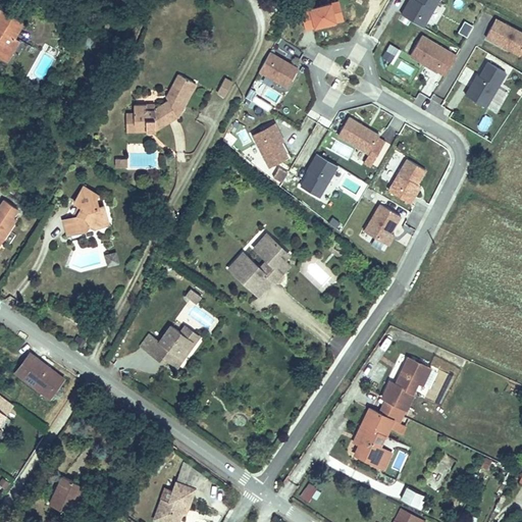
[(425,28),(440,0),(416,0),(411,9),(408,7),(404,14),(425,28)]
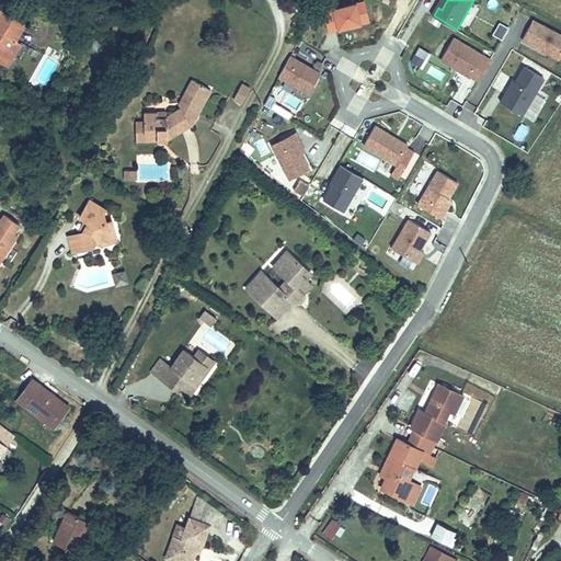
[(442,10),(447,0),(442,0),(438,8),(442,10)]
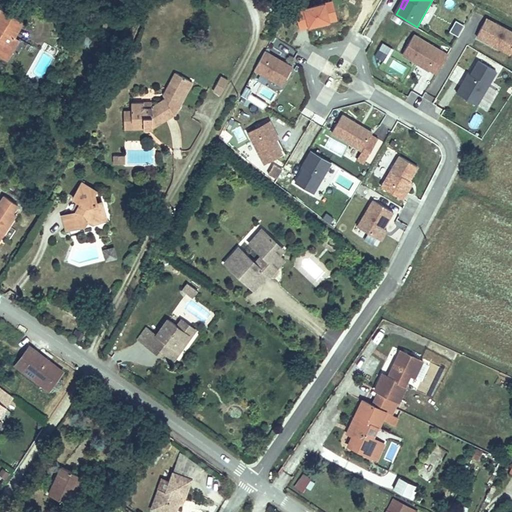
[(338,21),(334,3),(297,12),(302,30),(338,21)]
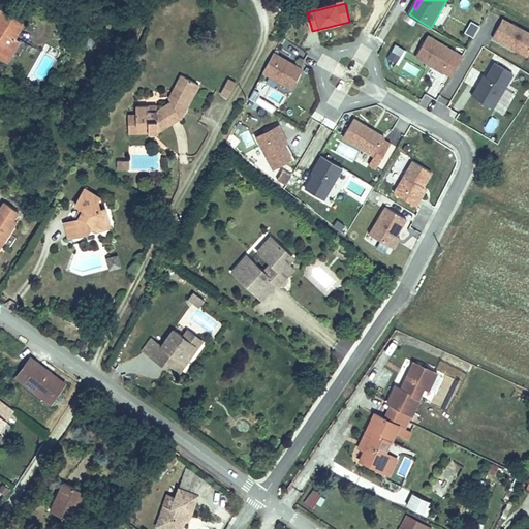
[(16,39),(13,36),(22,22),(0,9),(0,57),(8,63),(13,54),(11,47),(16,39)]
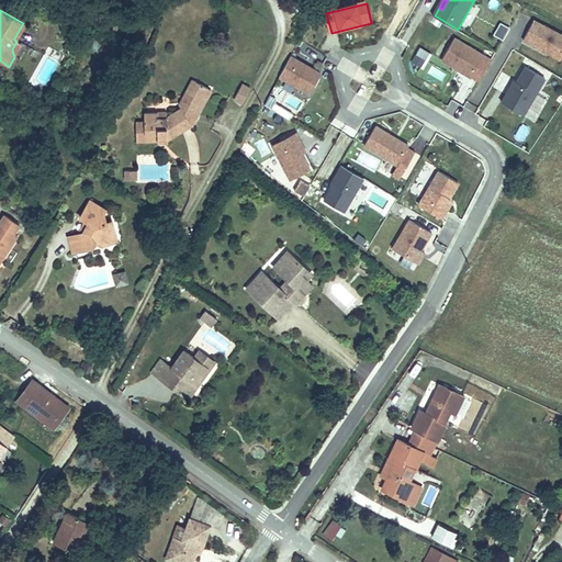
[(561,59),(561,38),(535,24),(524,44),(561,64),(561,59)]
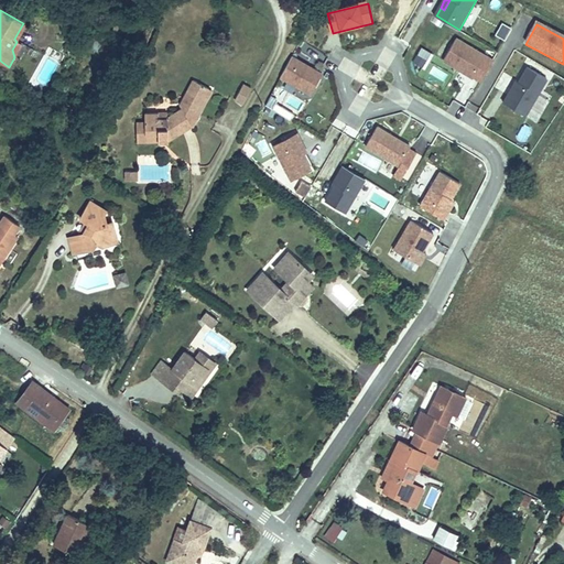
[(505,44),(512,32),(502,26),(496,38),(505,44)]
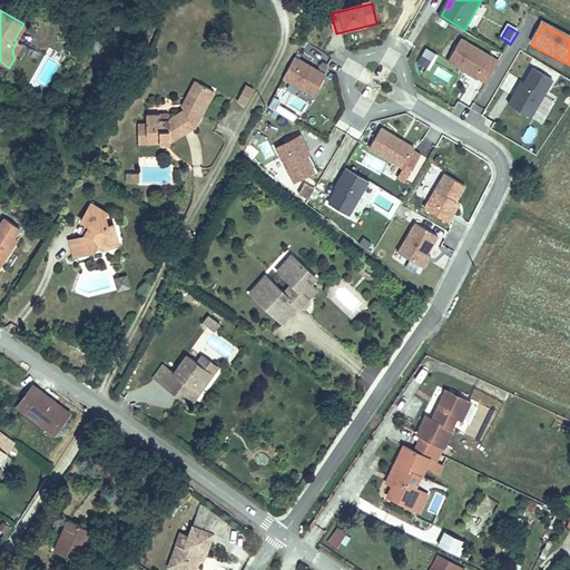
[(492,57),(463,38),(449,60),(479,78),(492,57)]
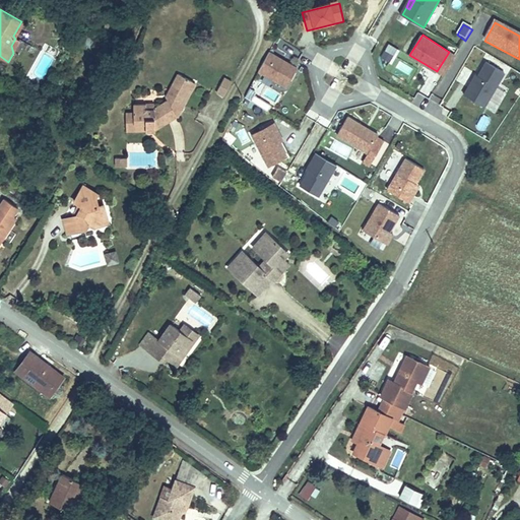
[(388,43),(380,57),(391,64),(400,50),(388,43)]
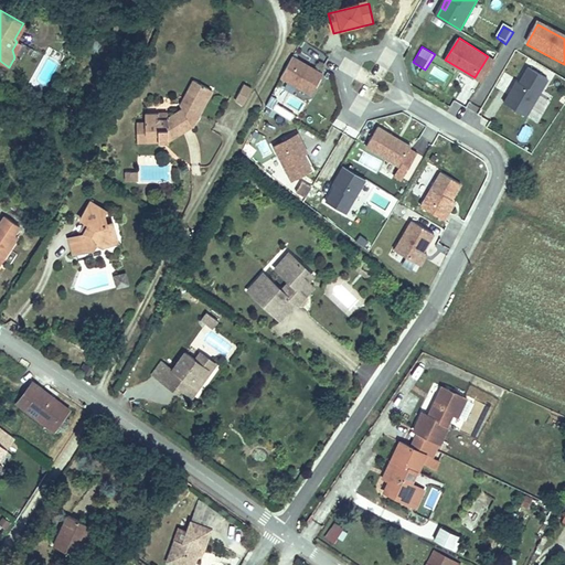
[(327,72),(296,55),(285,76),(315,93),(327,72)]
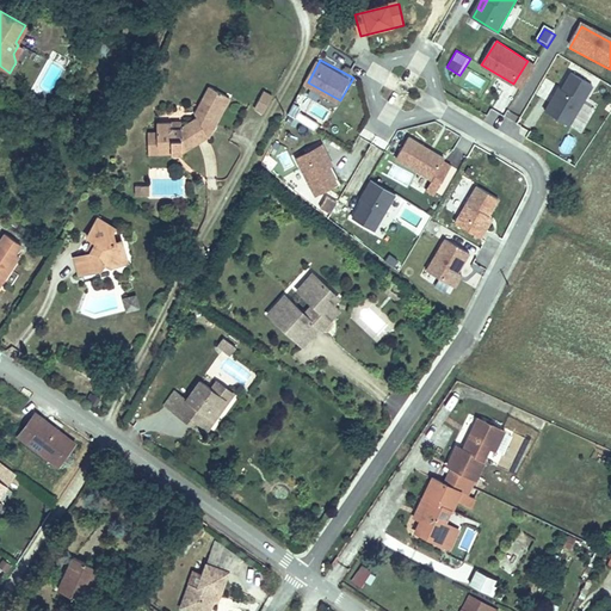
[(569,127),(593,86),(573,73),(554,105),(550,103),(545,112),(569,127)]
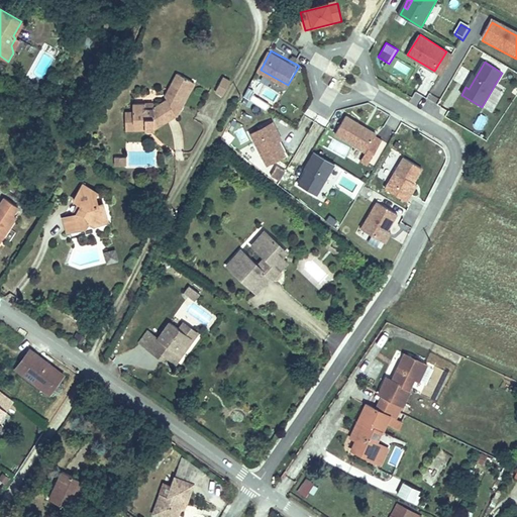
[(182,106),(187,98),(184,96),(192,82),(178,74),(166,96),(182,106)]
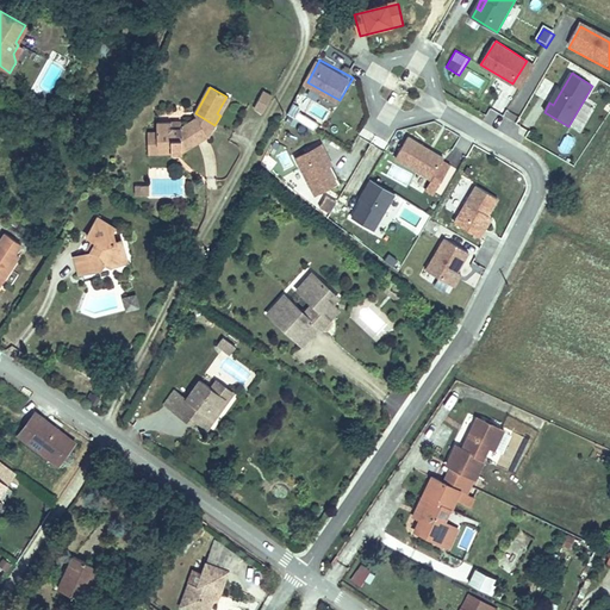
[(256,116),(265,122),(273,106),(265,101),(256,116)]
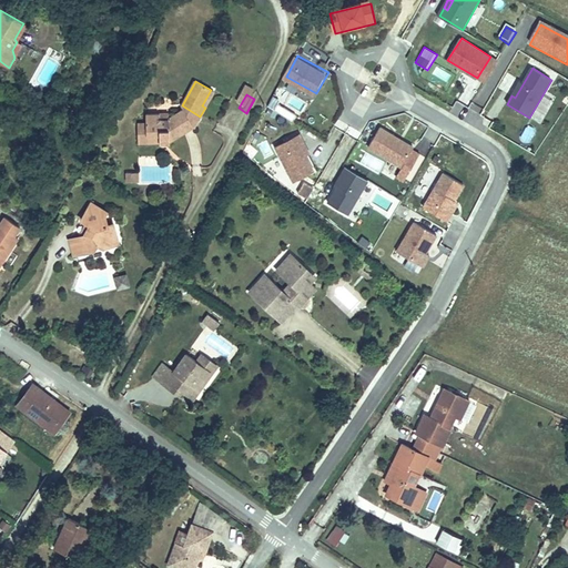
[(165,107),(159,112),(159,120),(170,120),(170,119),(165,107)]
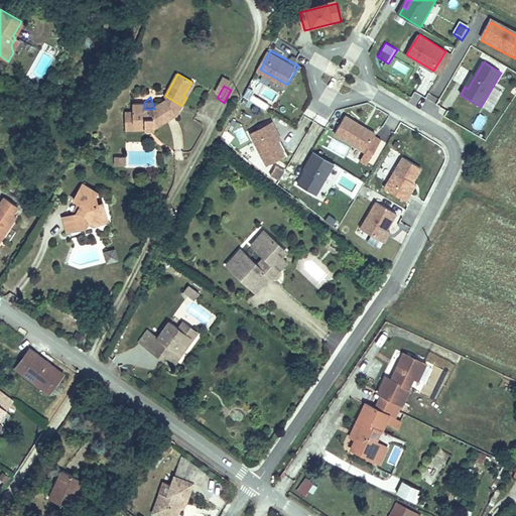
[(133,102),(133,111),(133,121),(144,121),(144,128),(144,130),(154,129),(174,115),(165,100),(154,108),(154,109),(144,109),(144,102),(133,102)]
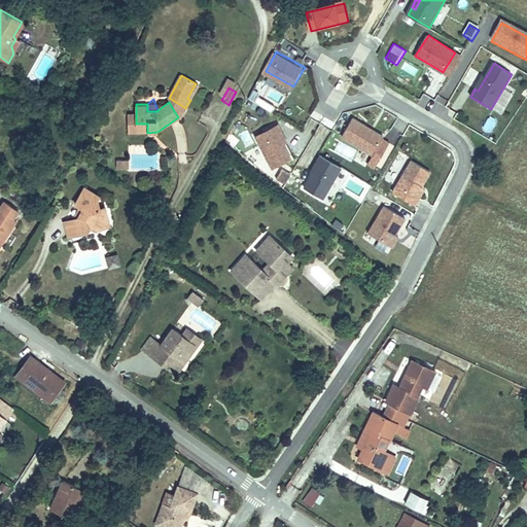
[(136,124),(136,113),(128,113),(128,131),(147,131),(147,124),(136,124)]
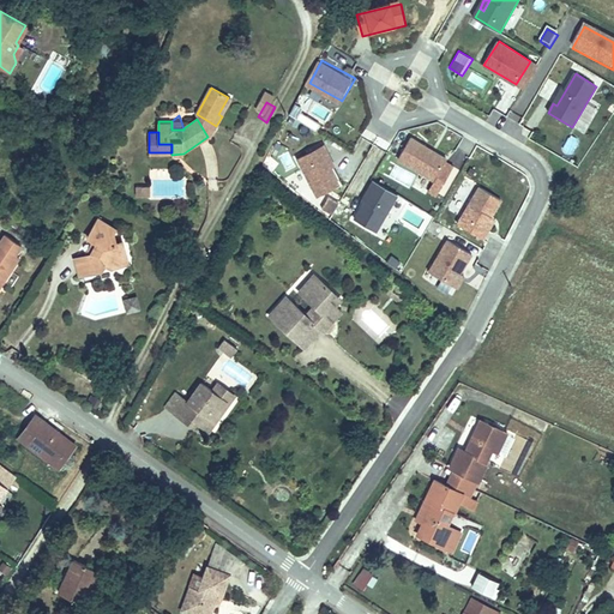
[(447,158),(411,136),(398,157),(434,179),(447,158)]
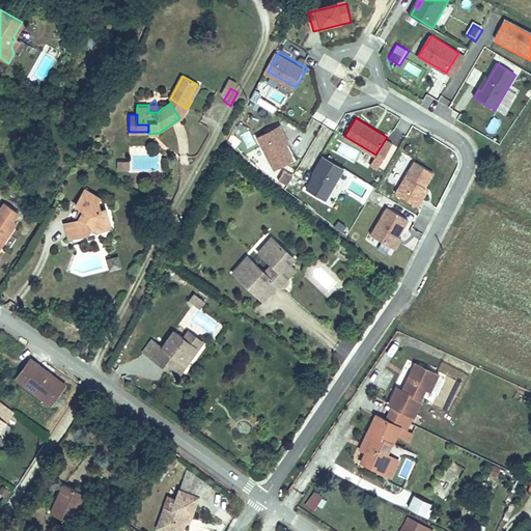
[(286,142),(281,131),(284,130),(280,121),(258,134),(276,167),(295,157),(286,142)]
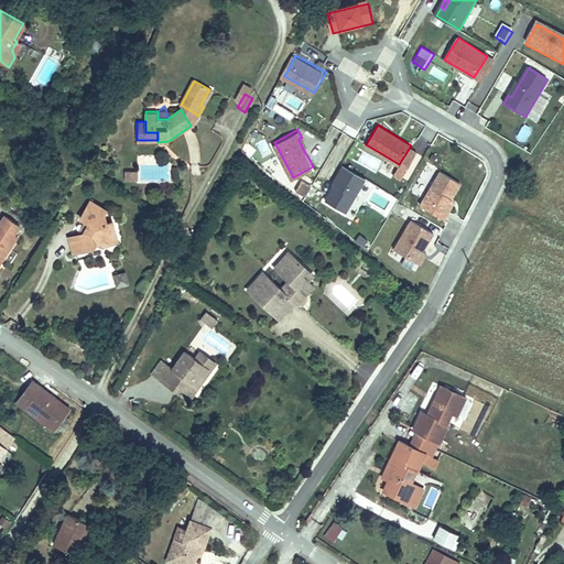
[(308,149),(302,138),(299,139),(304,151),(308,149)]
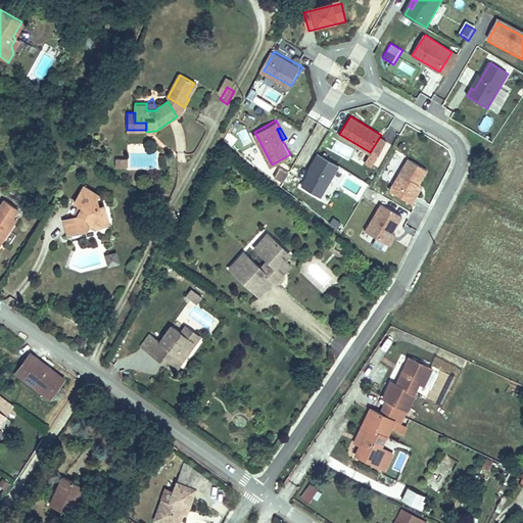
[(320,195),(339,164),(319,152),(315,158),(317,160),(311,171),(302,185),(320,195)]
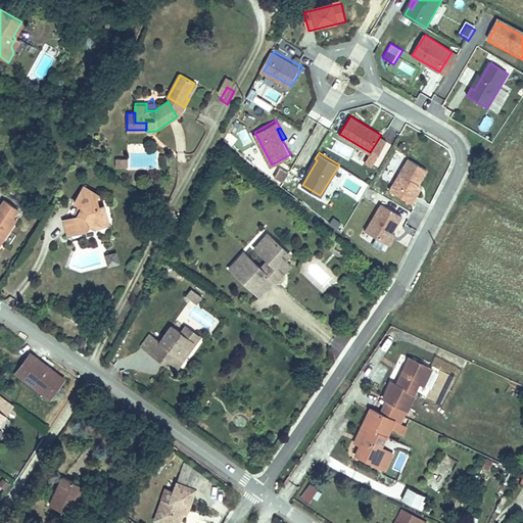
[(311,171),(317,160),(315,158),(308,170),(311,171)]
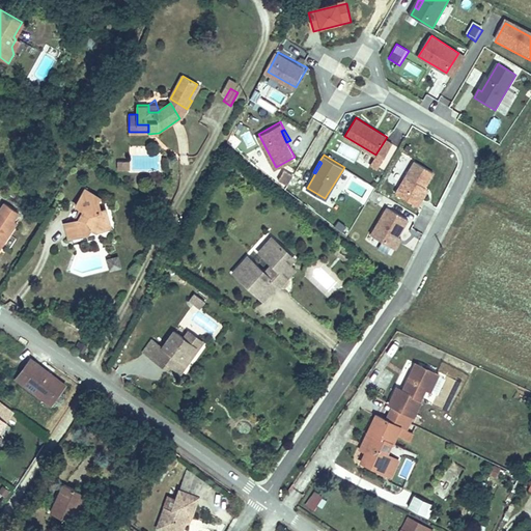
[(418,197),(432,172),(415,161),(395,193),(417,206),(421,199),(418,197)]
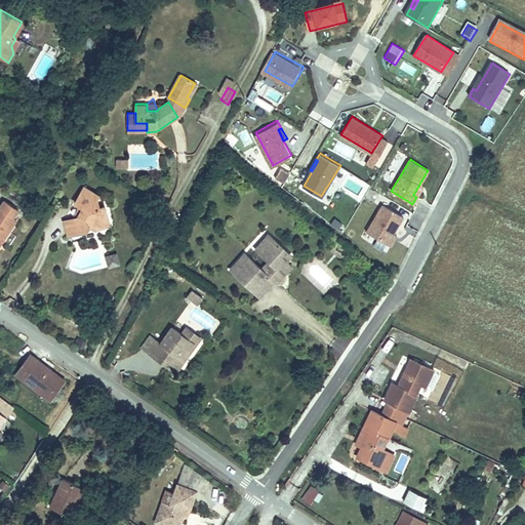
[(284,183),(290,171),(281,166),(275,176),(284,183)]
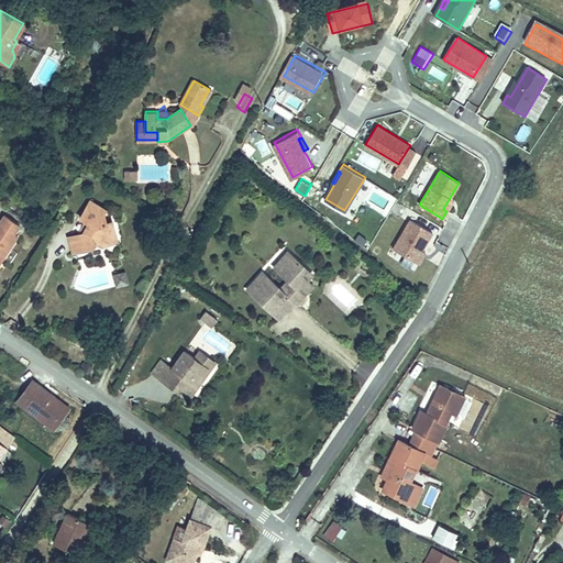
[(68,238),(70,246),(86,243),(88,251),(94,249),(97,243),(103,246),(111,243),(114,239),(116,234),(112,220),(107,221),(103,212),(106,209),(90,199),(80,217),(89,222),(84,233),(68,238)]
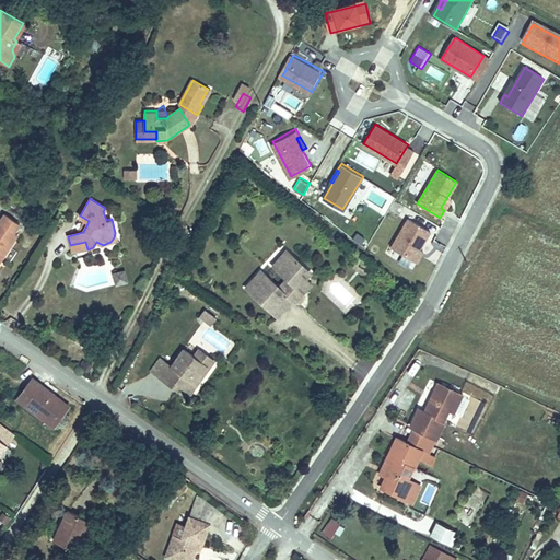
[(0,260),(15,236),(12,234),(19,224),(6,216),(0,223),(0,260)]
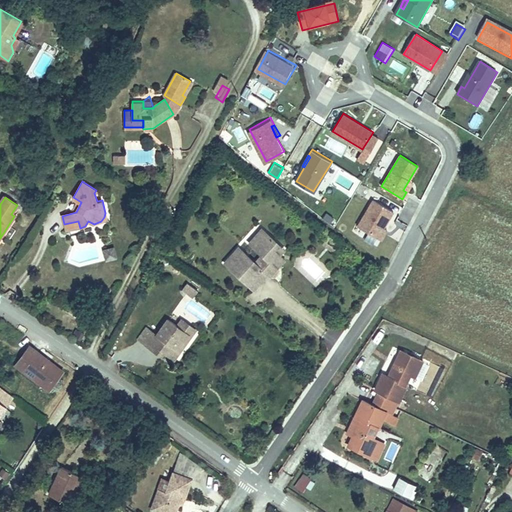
[(381,231),(391,214),(371,202),(355,228),(375,240),(381,231)]
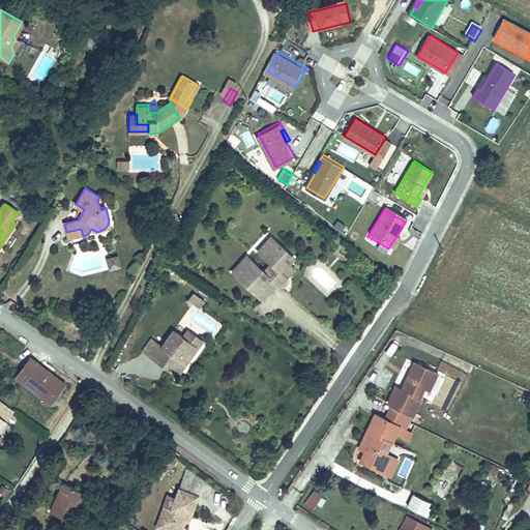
[(81,229),(66,232),(68,240),(83,236),(81,229)]
